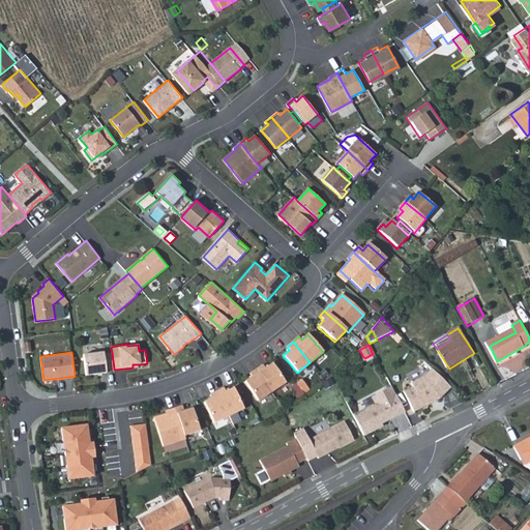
[(106,370),(114,369),(112,353),(104,354),(104,352),(84,355),(86,375),(107,373),(106,370)]
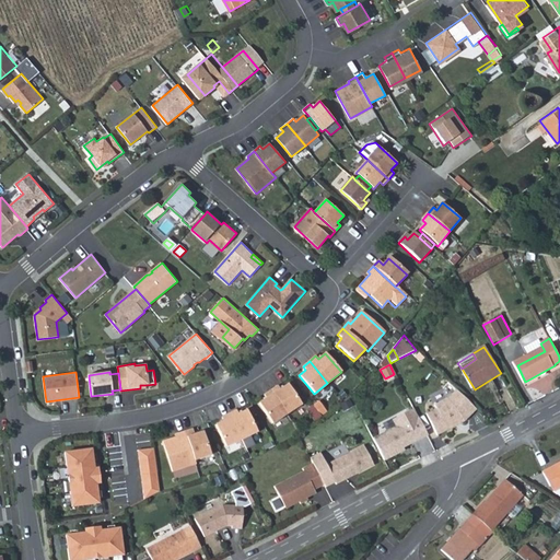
[(259,404),(272,423),(302,404),(289,384),(281,389),(278,385),(265,395),(267,398),(259,404)]
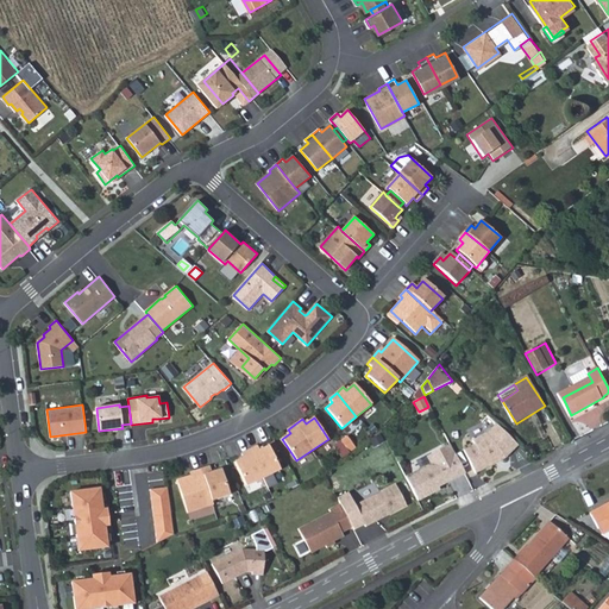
[(501,439),(507,433),(498,424),(489,433),(475,439),(476,443),(465,449),(476,472),(496,463),(495,459),(500,458),(501,460),(507,458),(513,452),(501,439)]
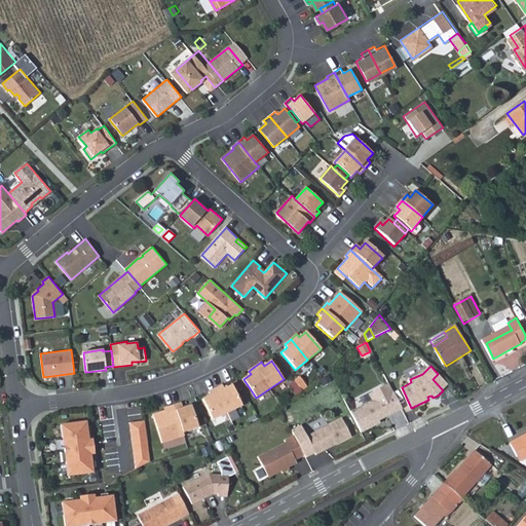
[(332,380),(328,374),(320,379),(324,385),(332,380)]
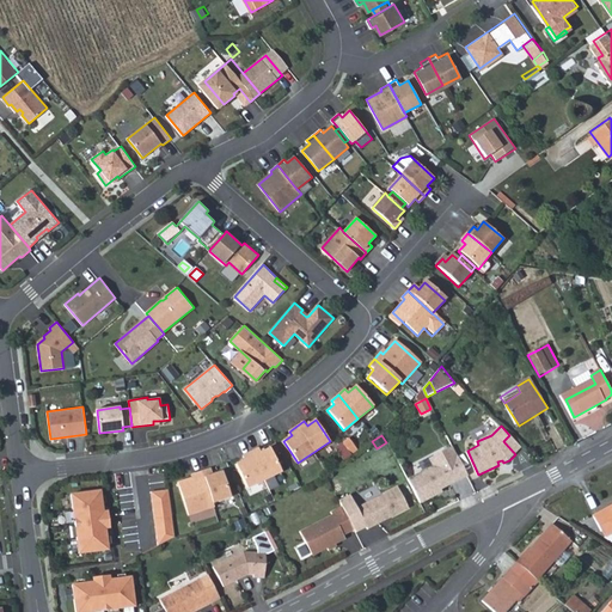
[(348,440),(342,444),(350,457),(356,452),(348,440)]
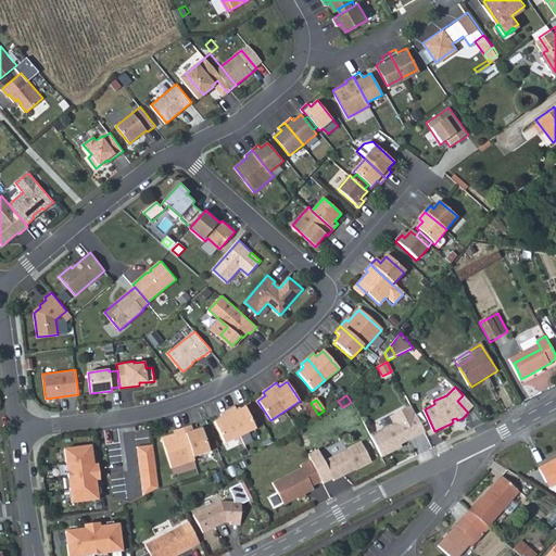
[(304,408),(312,419),(318,415),(311,403),(304,408)]
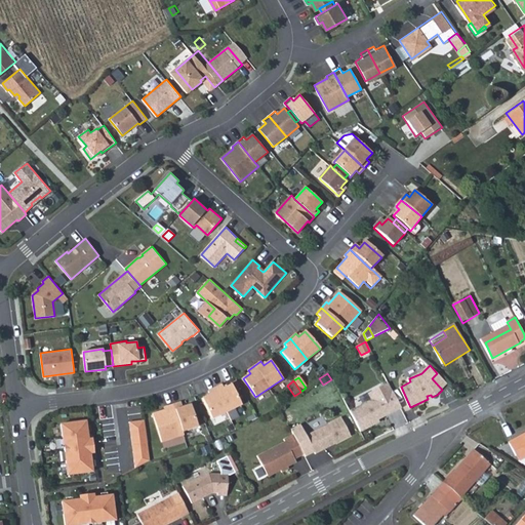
[(372,401),(351,412),(360,431),(375,423),(374,421),(401,408),(389,384),(369,394),(372,401)]
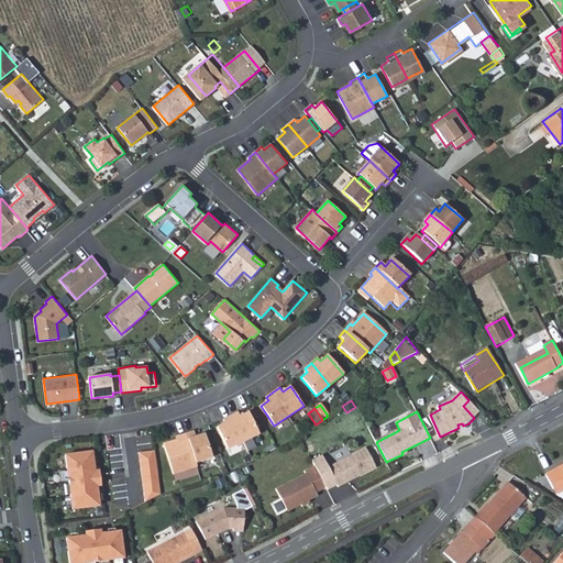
[(239,412),(231,416),(243,442),(247,452),(256,449),(251,438),(260,434),(249,412),(240,416),(239,412)]
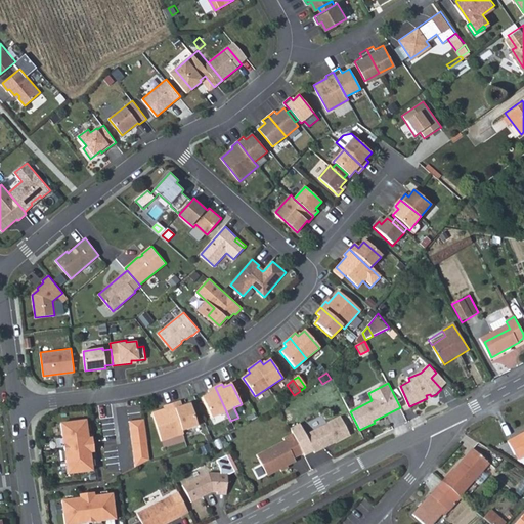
[(215,387),(208,390),(210,394),(202,397),(211,418),(226,411),(215,387)]
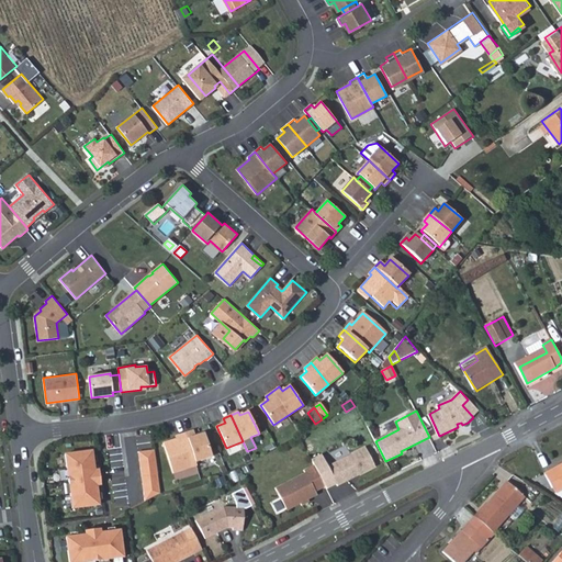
[(195,436),(193,430),(178,436),(179,438),(164,444),(173,473),(197,465),(195,461),(212,457),(204,434),(195,436)]
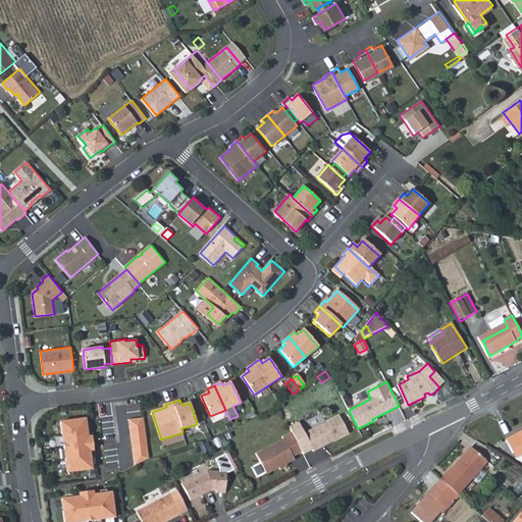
[(304,433),(312,450),(313,452),(329,444),(330,440),(332,439),(333,440),(349,433),(340,415),(305,432),(304,433)]
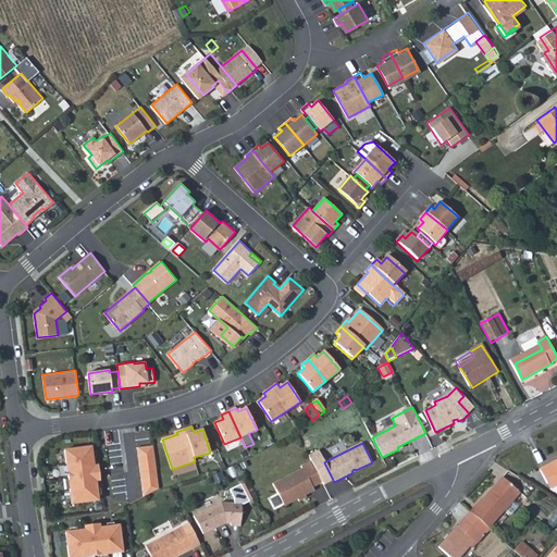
[(159,489),(153,445),(137,447),(144,496),(159,489)]
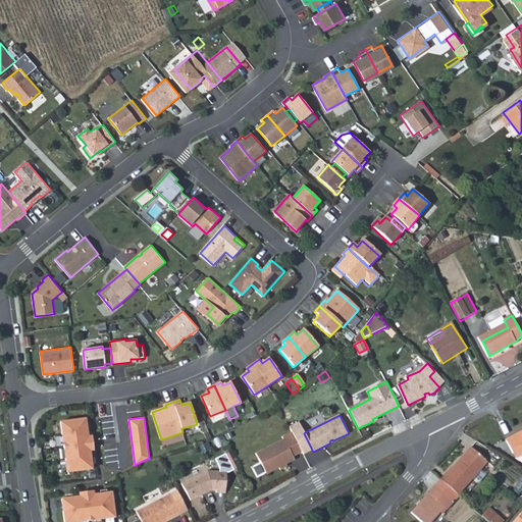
[(86,419),(60,422),(67,472),(92,469),(90,451),(88,437),(86,419)]
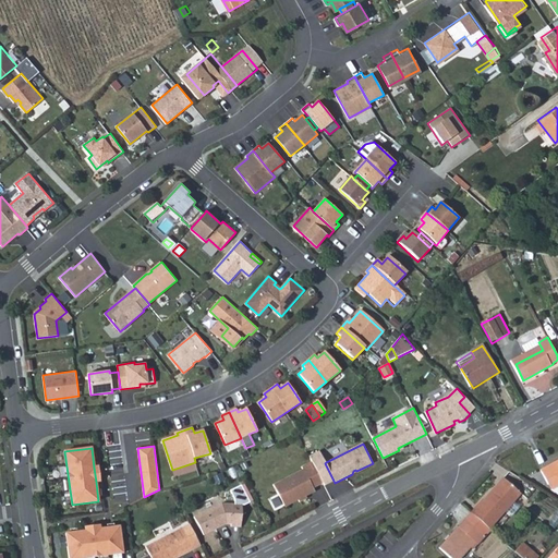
[(312,461),(315,468),(323,483),(325,486),(334,481),(325,463),(326,462),(319,451),(310,456),(312,461)]
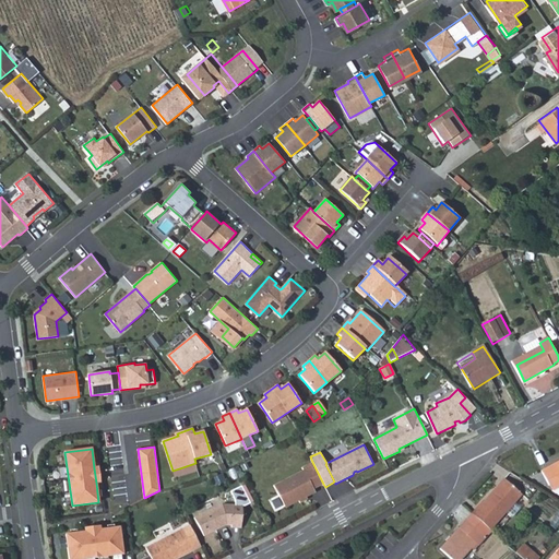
[(548,485),(555,482),(558,487),(558,486),(558,460),(539,471),(548,485)]
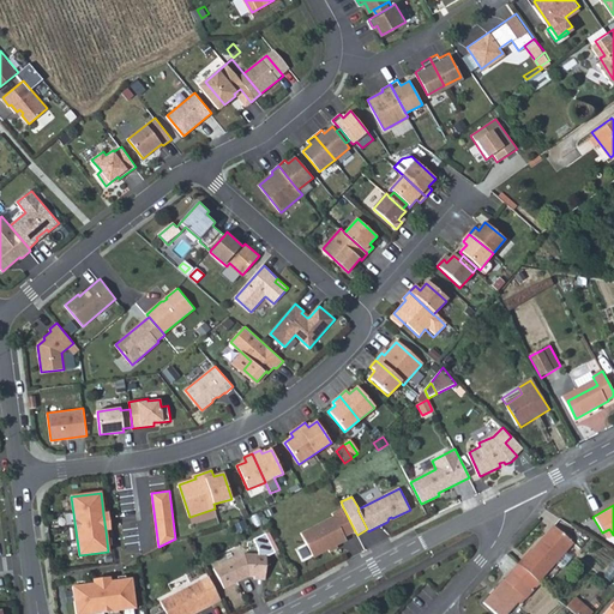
[(347,515),(343,507),(332,513),(333,516),(300,533),(313,557),(327,549),(329,552),(335,549),(336,545),(345,540),(344,536),(355,531),(347,515)]
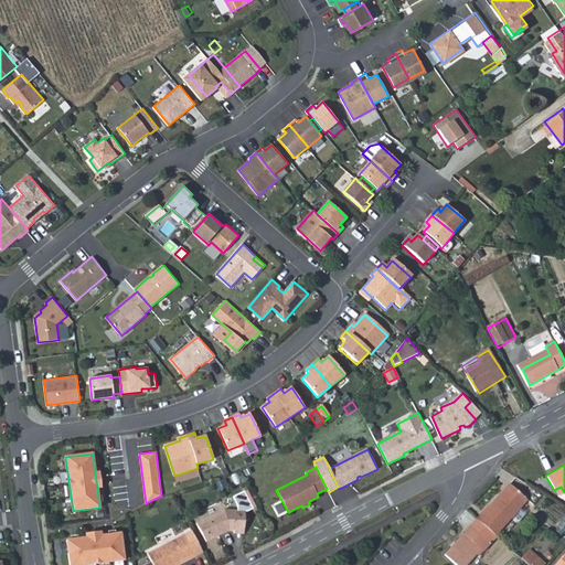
[(475,519),(493,535),(525,500),(508,484),(488,507),(487,505),(475,519)]
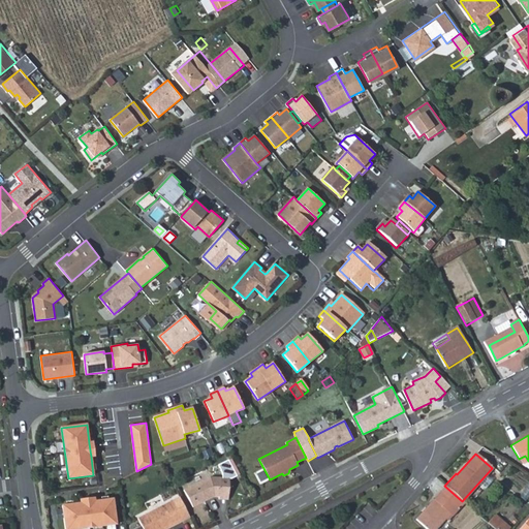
[(521,464),(528,461),(525,456),(519,459),(521,464)]
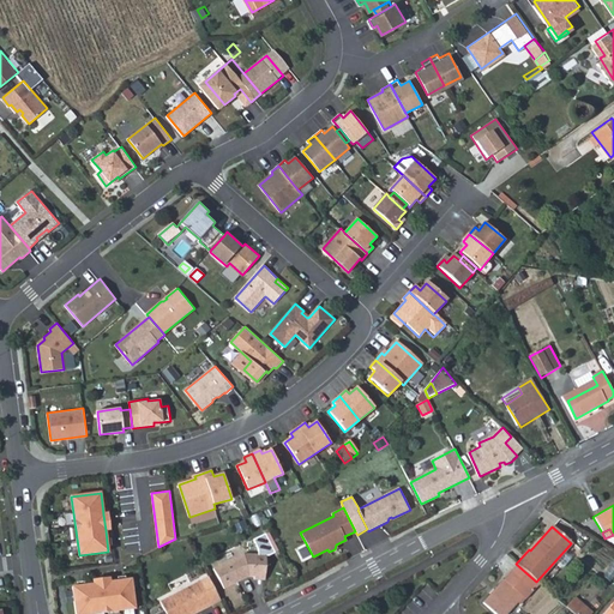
[(214,569),(223,589),(236,582),(234,579),(240,577),(242,578),(248,576),(253,576),(253,578),(264,578),(265,554),(244,553),(214,569)]
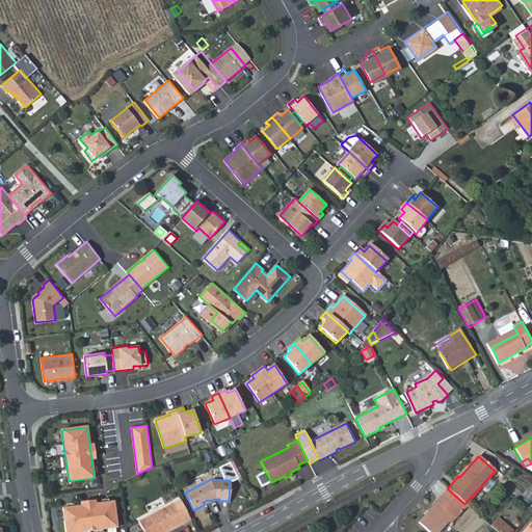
[(464,504),(447,488),(418,522),(428,531),(436,531),(447,521),(450,524),(467,506),(464,504)]
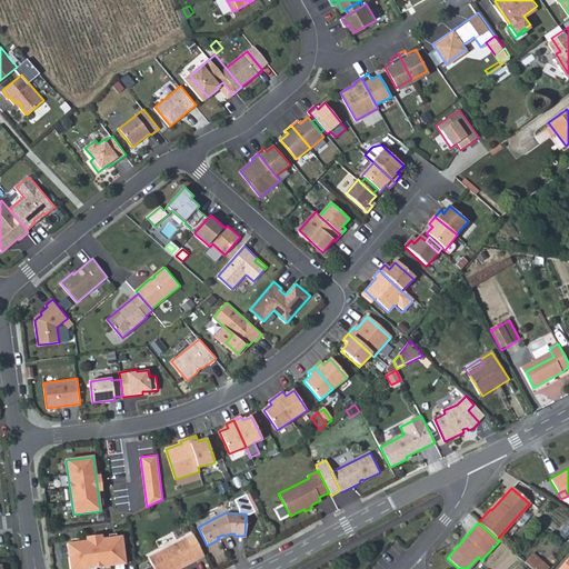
[(69,568),(88,568),(98,568),(126,565),(121,537),(101,539),(87,541),(67,545),(69,568)]
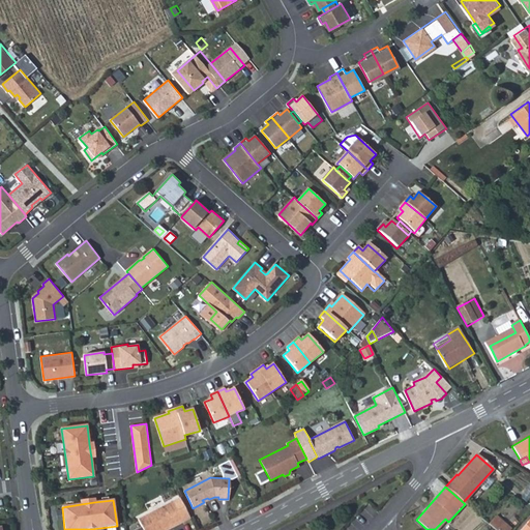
[(174,527),(184,522),(173,501),(138,520),(143,529),(162,529),(172,525),(174,527)]
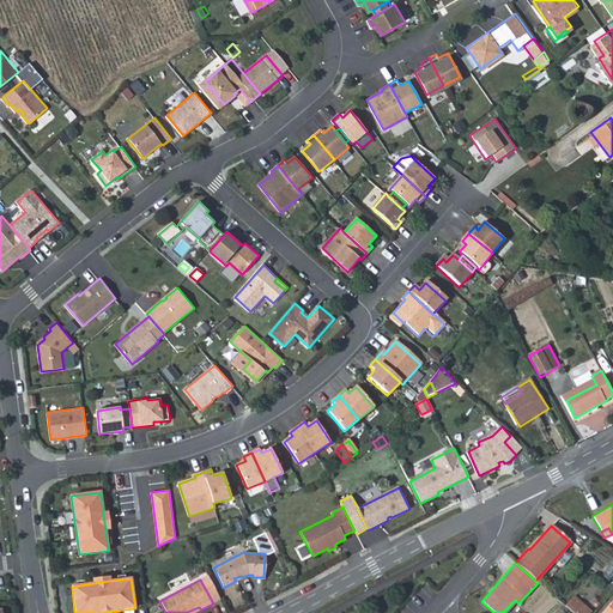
[(589,612),(592,612),(574,595),(565,606),(572,612),(589,612)]
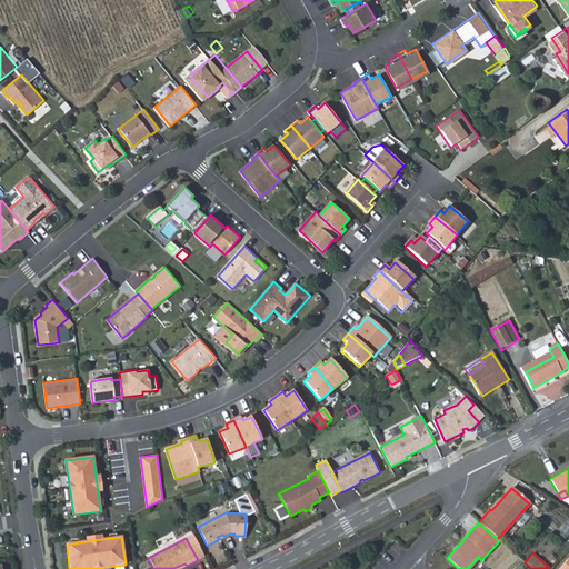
[(568,568),(568,558),(559,568),(568,568)]
